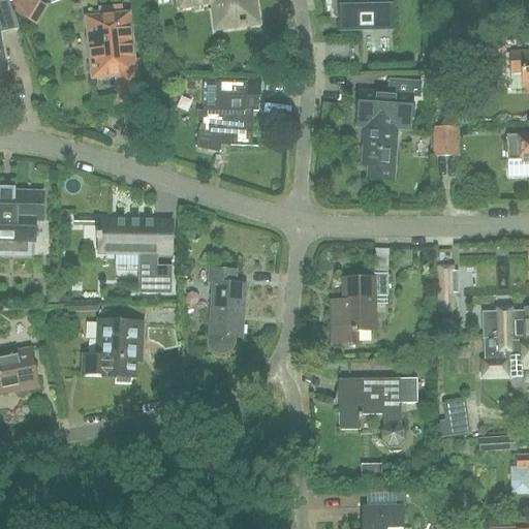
[(0,68),(4,68),(0,44),(0,32),(19,29),(8,0),(0,1),(0,68)]
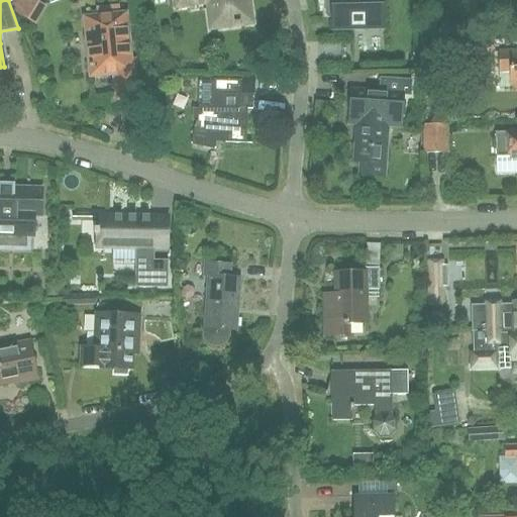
[(30,0),(28,9),(56,16),(60,0),(30,0)]
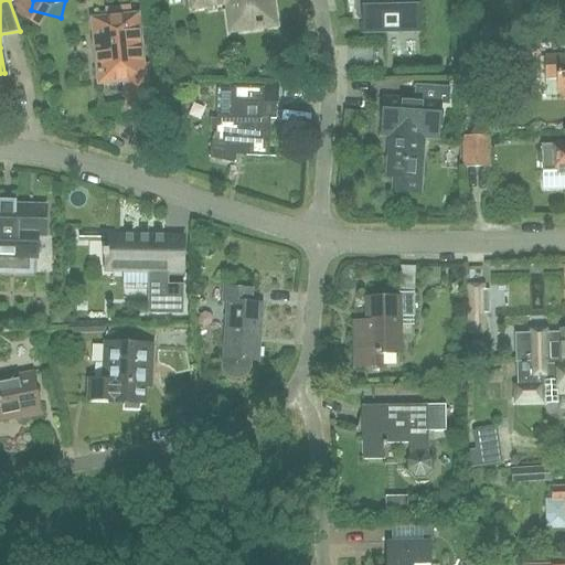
[(192,0),(193,8),(224,3),(227,31),(274,24),(270,0),(192,0)]
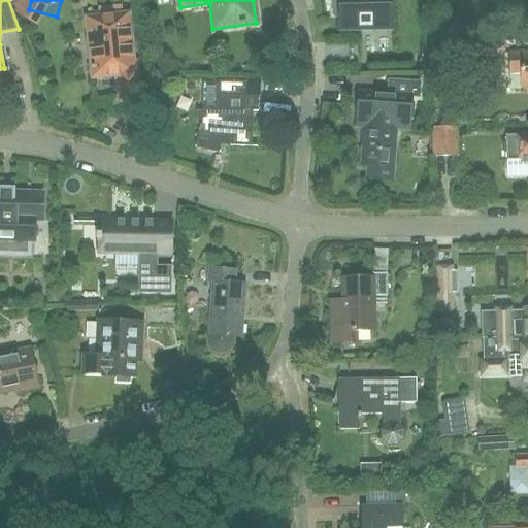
[(338,18),(339,31),(391,30),(390,0),(332,0),(333,15),(335,18),(338,18)]
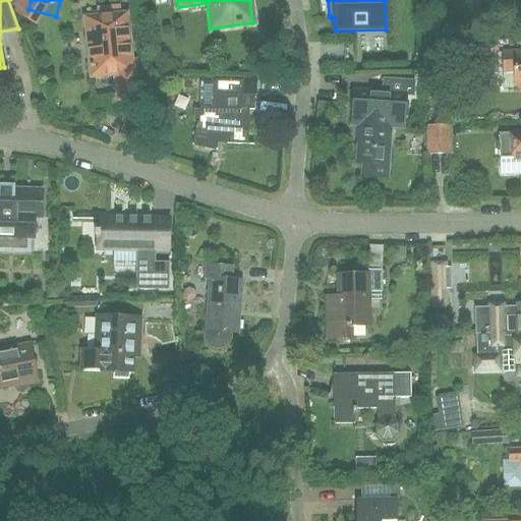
[(520,8),(520,0),(507,0),(508,9),(520,8)]
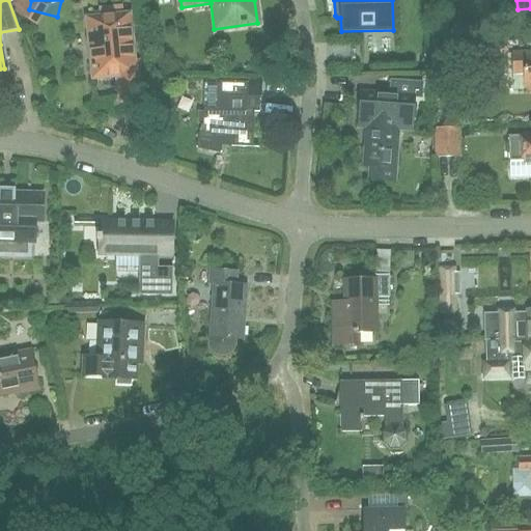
[(100,18),(96,18),(86,19),(90,59),(92,79),(116,76),(119,105),(138,103),(130,15),(123,15),(122,4),(99,7),(100,18)]
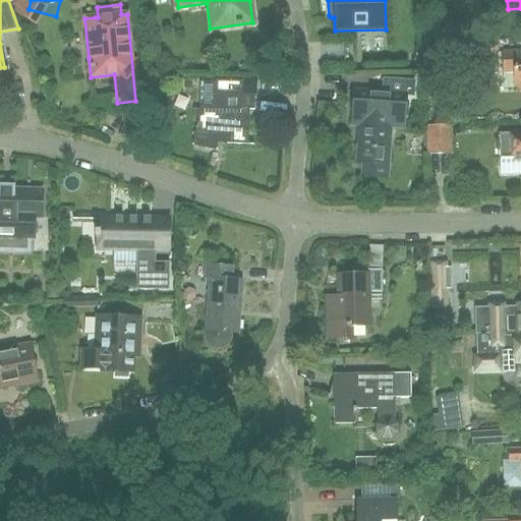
[(474,55),(499,55),(498,41),(473,42),(474,55)]
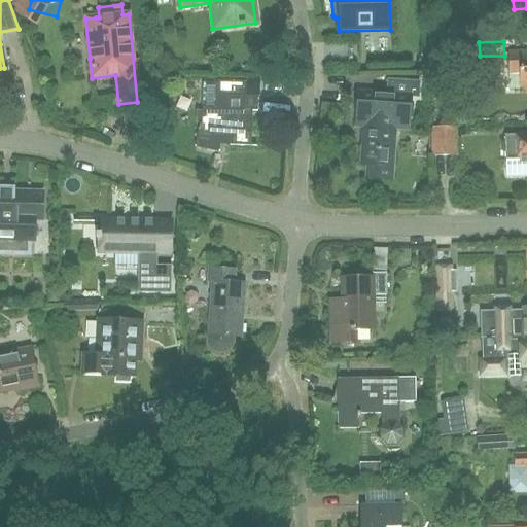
[(526,51),(507,53),(510,74),(519,73),(520,88),(526,86),(526,51)]
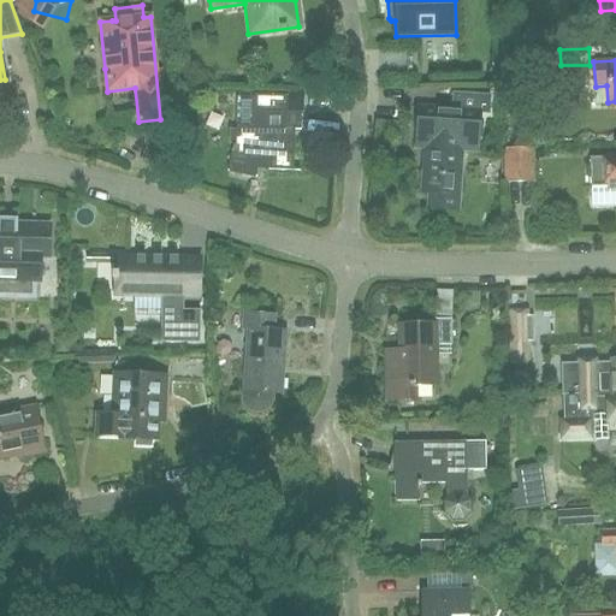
[(452,110),(418,107),(415,146),(427,146),(426,171),(424,171),(421,193),(430,194),(428,208),(457,211),(462,153),(478,154),(480,113),(489,113),(490,96),(454,93),(452,110)]
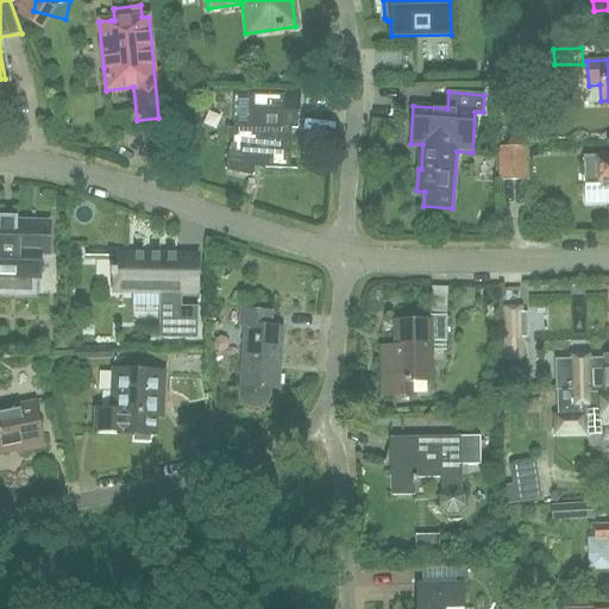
[(284,95),(250,94),(249,125),(233,125),(233,129),(227,127),(227,142),(230,143),(224,170),(226,170),(226,171),(252,176),(252,175),(253,175),(253,168),(290,169),(292,129),(297,129),(297,112),(284,112),(284,95)]
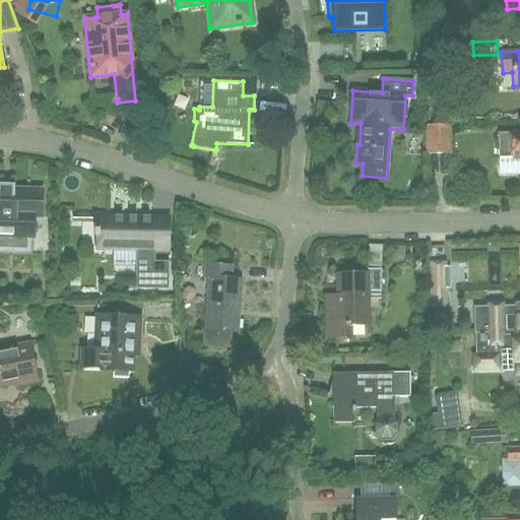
[(425,126),(426,155),(452,154),(451,126),(425,126)]
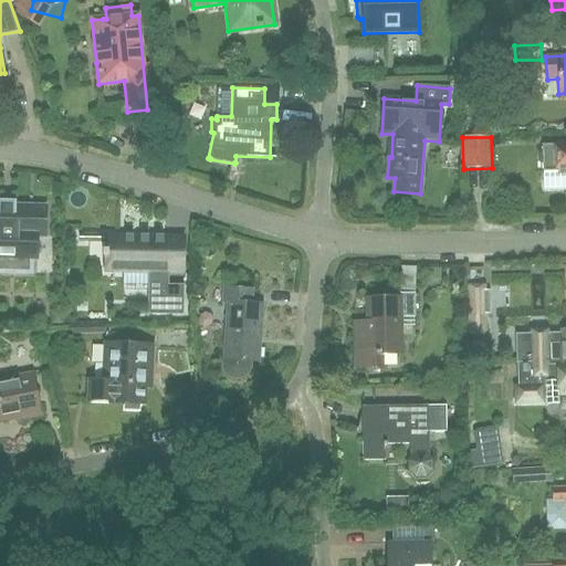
[(565,144),(559,145),(542,145),(543,173),(544,189),(565,188),(565,144)]
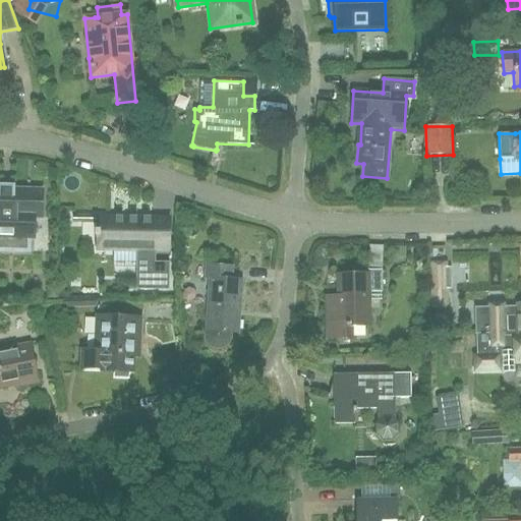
[(0,248),(26,250),(27,238),(34,238),(34,217),(41,217),(42,190),(0,188),(0,248)]
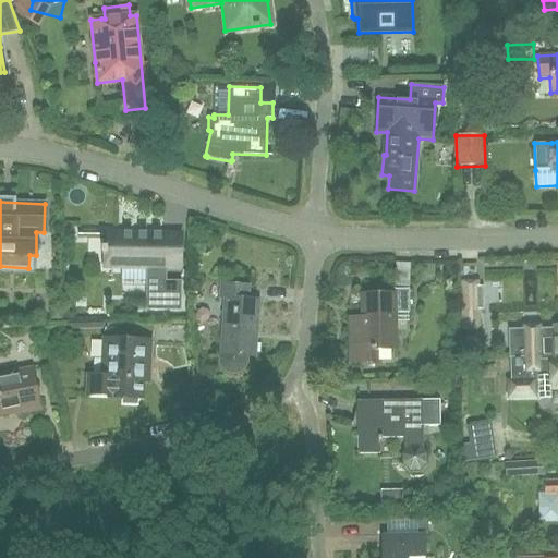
[(97,254),(96,268),(145,268),(145,310),(181,311),(181,281),(166,280),(166,269),(183,269),(183,234),(97,233),(97,247),(95,247),(95,254),(97,254)]
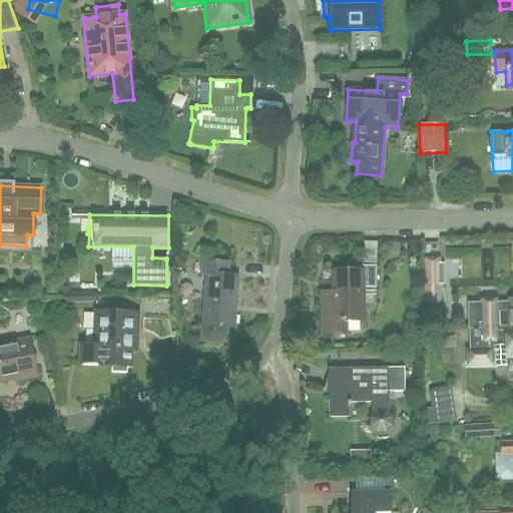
[(389,242),(389,252),(400,252),(401,242),(389,242)]
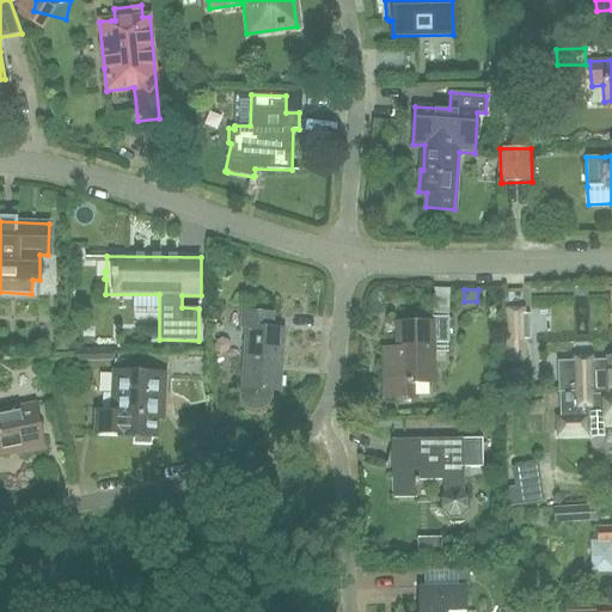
[(528,304),(532,334),(548,331),(544,301),(528,304)]
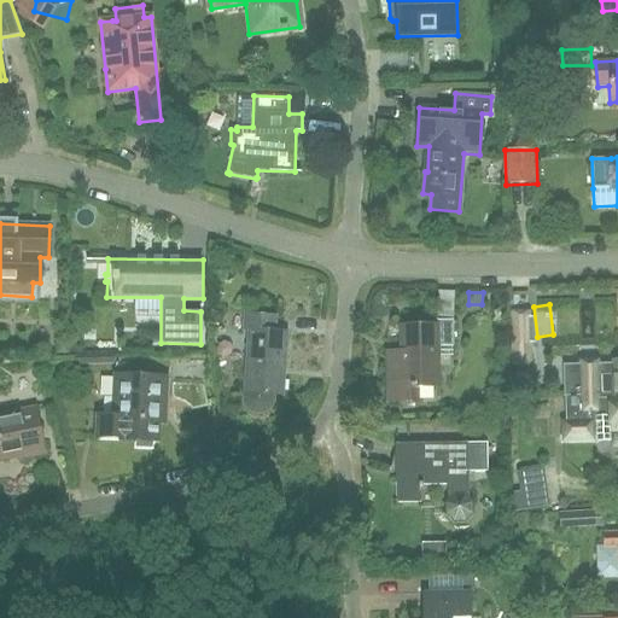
[(526,309),(511,309),(511,360),(529,360),(528,338),(534,339),(532,313),(528,314),(526,309)]
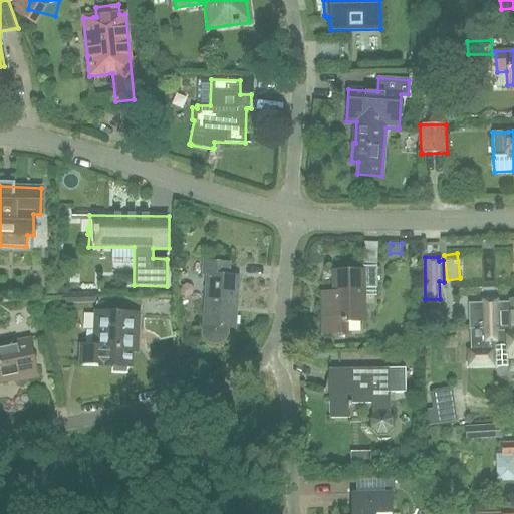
[(227,330),(227,328),(235,328),(238,276),(228,275),(229,262),(204,261),(203,274),(207,275),(203,326),(204,333),(207,337),(210,340),(215,341),(220,340),(223,338),(226,334),(227,330)]
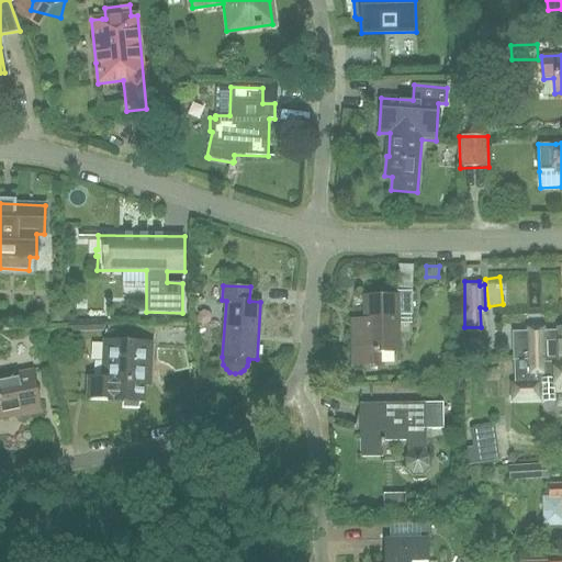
[(400,352),(398,316),(413,316),(413,291),(396,291),(396,294),(363,295),(364,322),(351,322),(351,367),(380,366),(380,352),(400,352)]
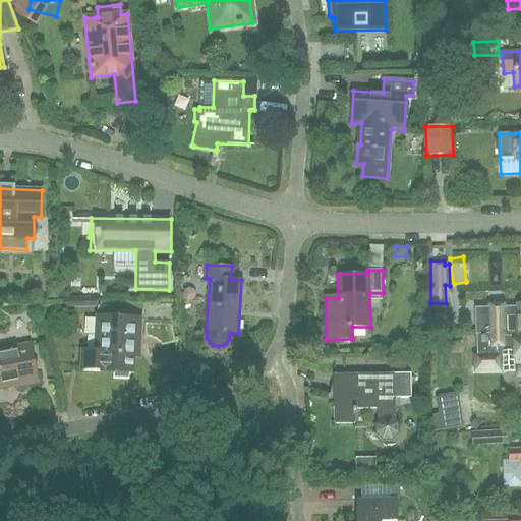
[(191,313),(191,296),(170,296),(170,313),(191,313)]
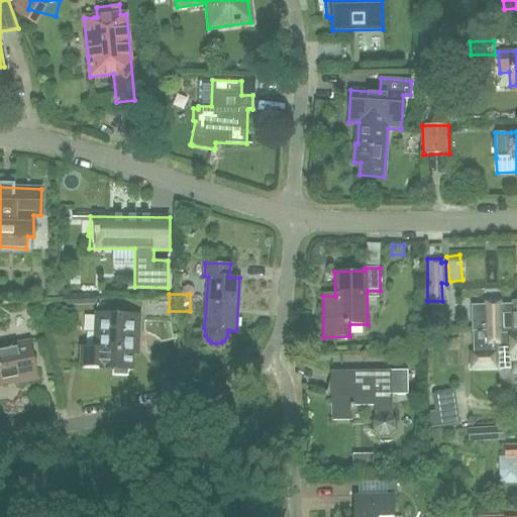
[(472,332),(516,331),(516,301),(510,302),(511,313),(501,313),(500,302),(485,302),(485,305),(472,305),(472,321),(472,332)]
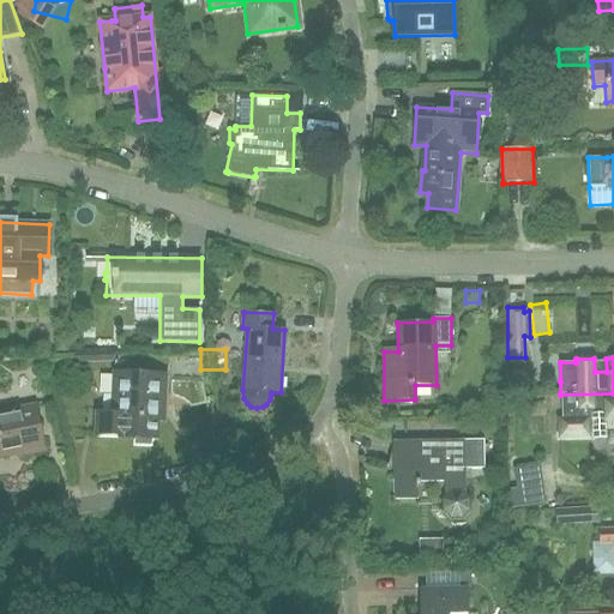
[(166,375),(114,373),(112,413),(96,413),(96,437),(136,438),(136,445),(151,446),(152,439),(157,439),(157,414),(164,414),(166,375)]
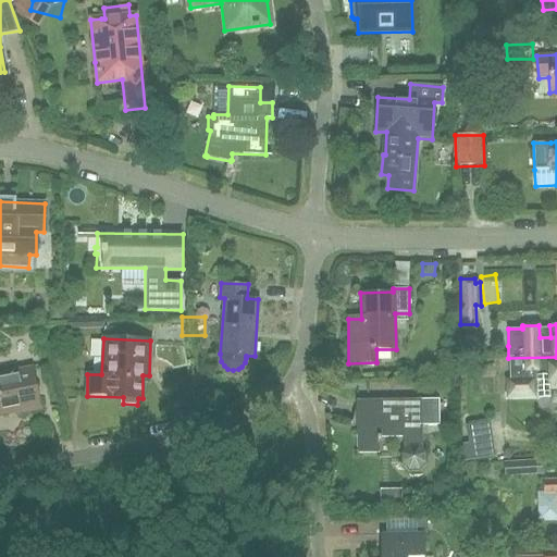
[(556,357),(508,358),(509,372),(509,379),(506,379),(506,400),(551,398),(551,390),(556,388),(556,357)]
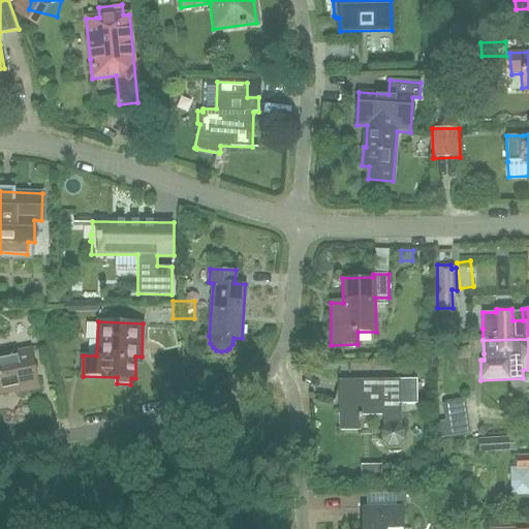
[(0,394),(18,391),(19,393),(38,390),(30,349),(0,354),(0,394)]
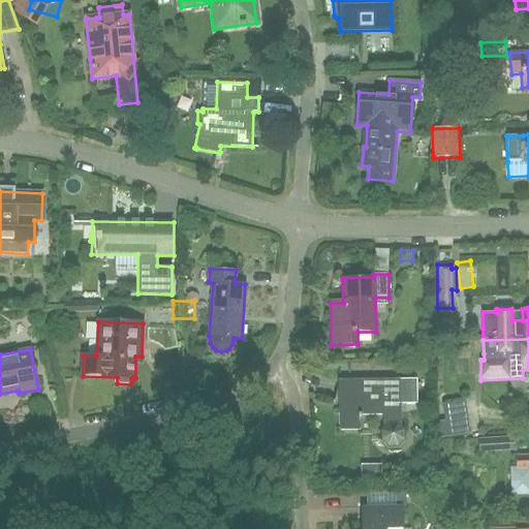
[(339,380),(339,430),(361,430),(361,415),(383,414),(383,428),(380,430),(380,441),(387,447),(398,447),(405,440),(405,430),(402,427),(401,404),(417,404),(417,379),(401,379),(339,380)]
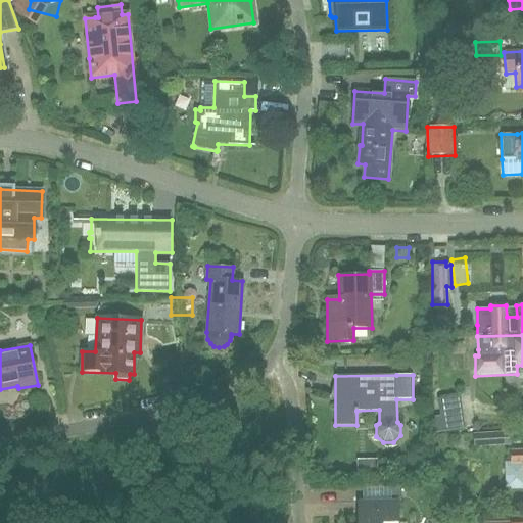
[(435,433),(466,428),(463,413),(433,418),(435,433)]
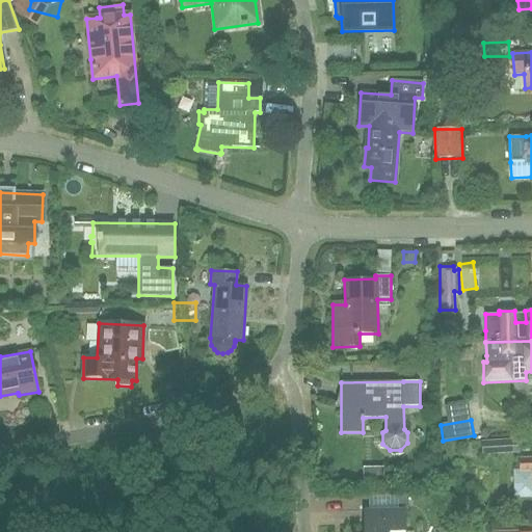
[(519,439),(482,441),(483,453),(520,452),(519,439)]
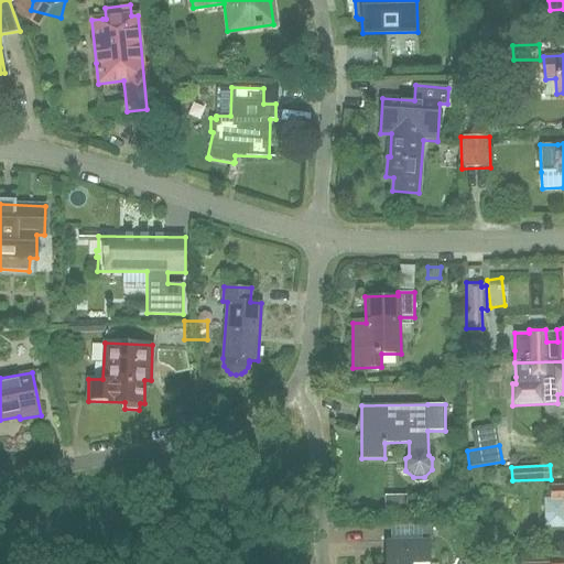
[(563,486),(550,487),(550,497),(544,498),(545,528),(563,527),(563,486)]
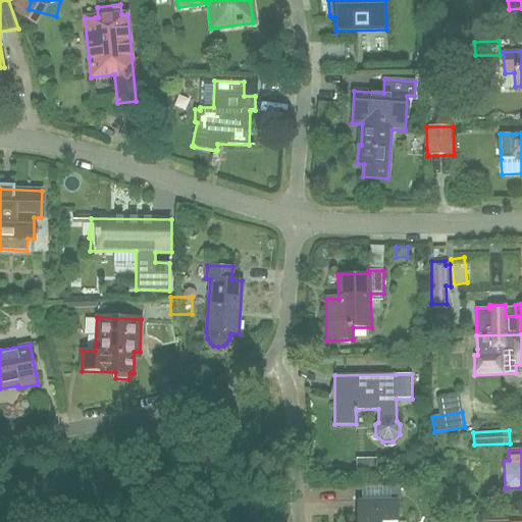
[(398,521),(398,499),(356,501),(357,521),(398,521)]
